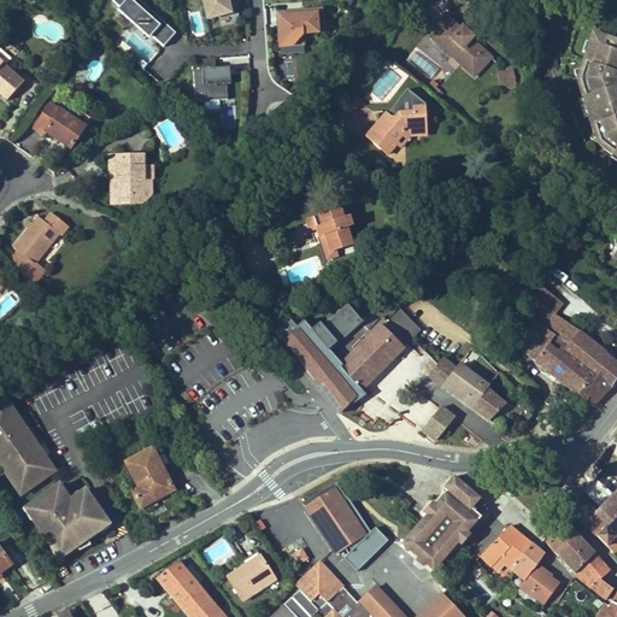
[(152,12),(137,0),(113,0),(112,1),(119,9),(151,36),(164,47),(175,34),(159,19),(152,12)]
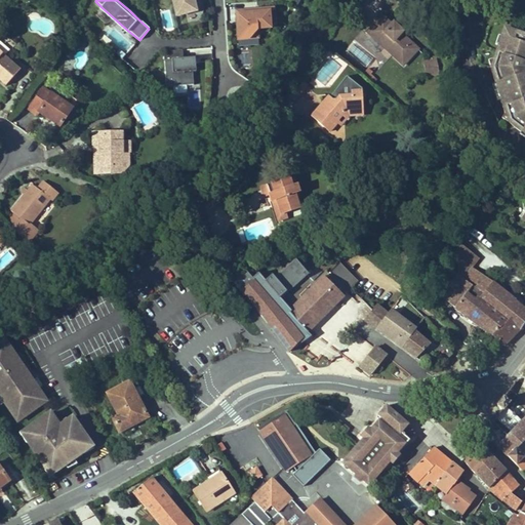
[(197,11),(194,0),(173,0),(177,16),(197,11)]
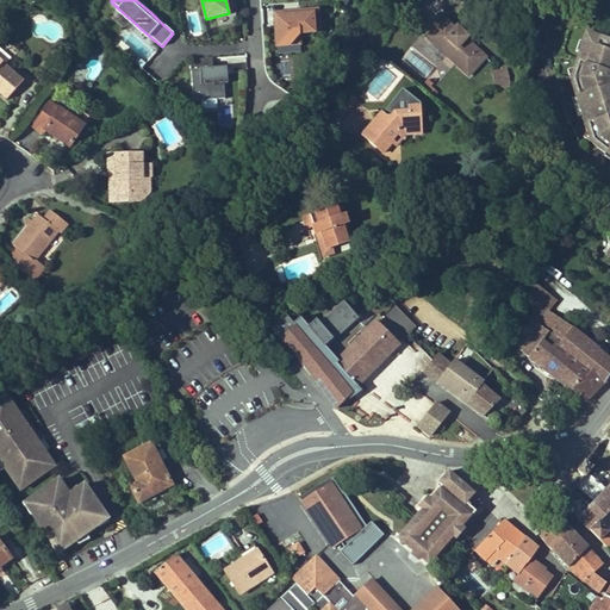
[(149,36),(118,8),(116,11),(147,38),(149,36)]
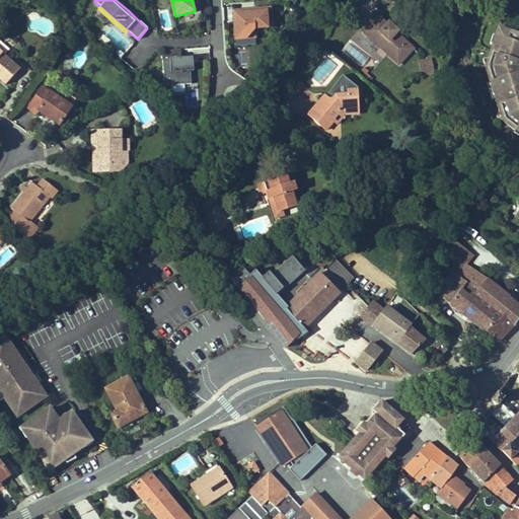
[(268,28),(267,23),(273,22),(271,8),(237,10),(237,23),(234,23),(235,40),(246,39),(254,29),(268,28)]
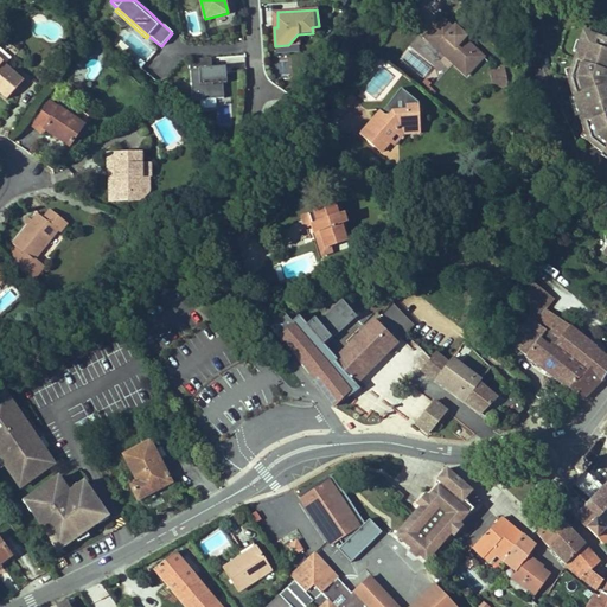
[(442,19),(426,38),(466,75),(483,57),(464,39),(465,37),(454,27),(453,29),(442,19)]
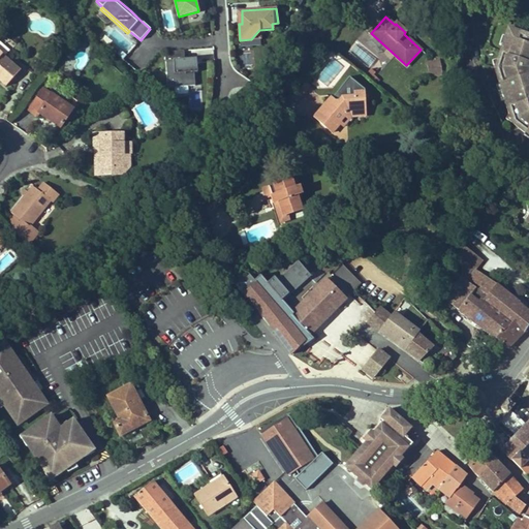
[(528,35),(507,29),(505,37),(507,38),(505,44),(502,45),(497,60),(500,67),(495,68),(509,114),(514,113),(516,119),(512,123),(528,135),(528,35)]
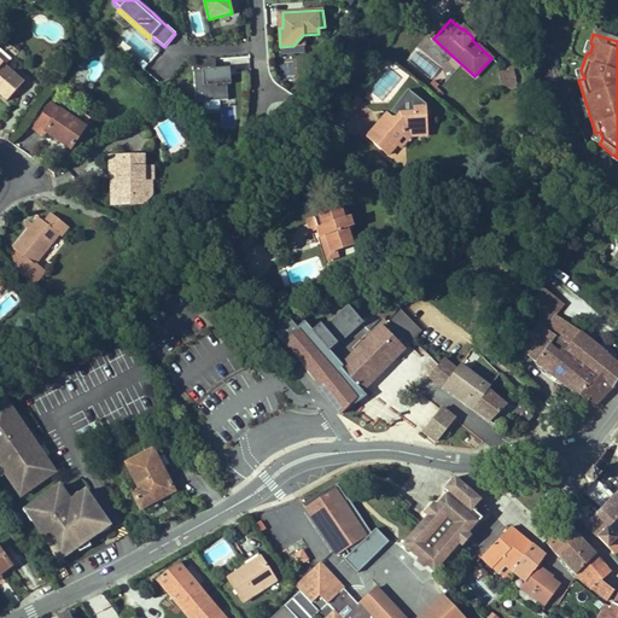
[(12,59),(0,47),(0,93),(7,100),(23,82),(6,66),(12,59)]
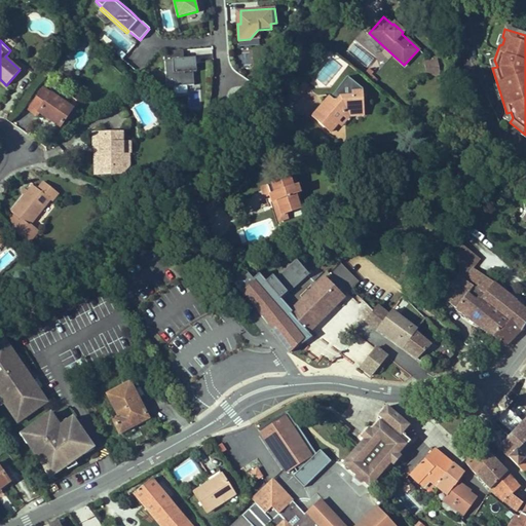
[(359,47),(351,52),(357,60),(364,55),(359,47)]
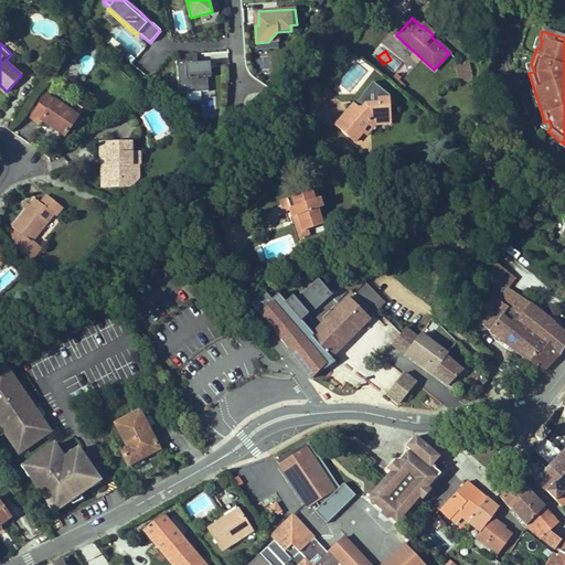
[(209,91),(206,62),(198,63),(196,54),(177,55),(180,93),(209,91)]
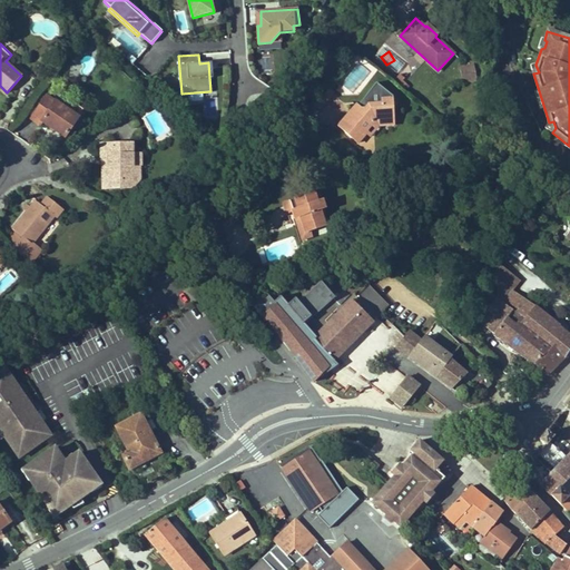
[(477,81),(474,65),(460,67),(463,84),(477,81)]
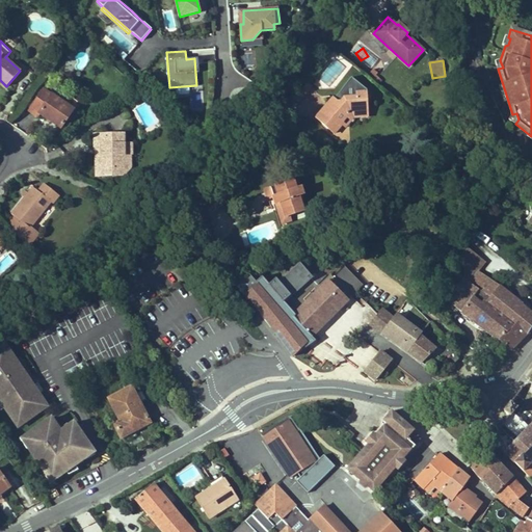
[(367,109),(366,92),(365,92),(367,90),(351,78),(334,100),(334,99),(317,118),(334,133),(342,124),(340,123),(347,114),(348,114),(348,111),(349,110),(367,109)]
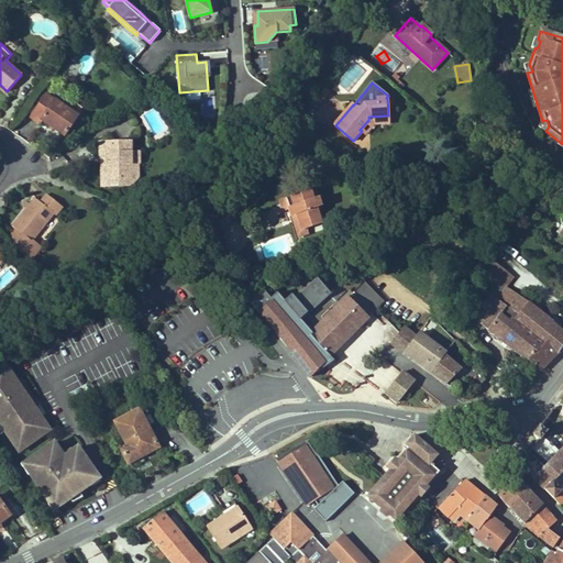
[(316,108),(330,91),(326,88),(318,96),(319,97),(317,99),(316,97),(310,103),(316,108)]
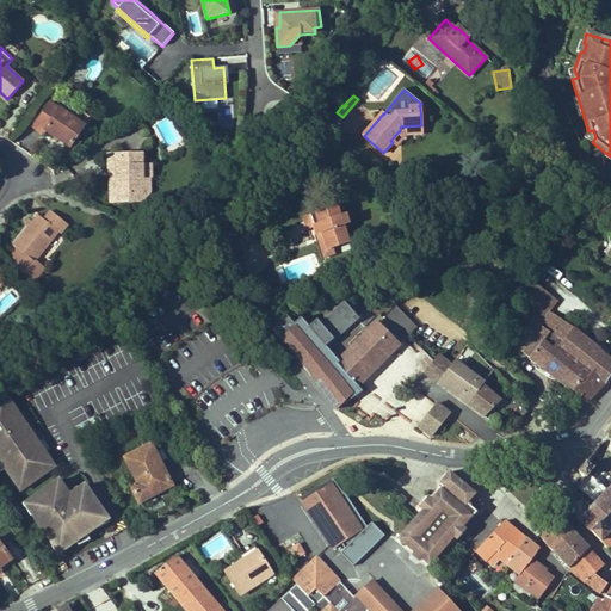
[(84,125),(75,119),(50,103),(34,127),(43,134),(45,130),(69,147),(84,127),(84,125)]
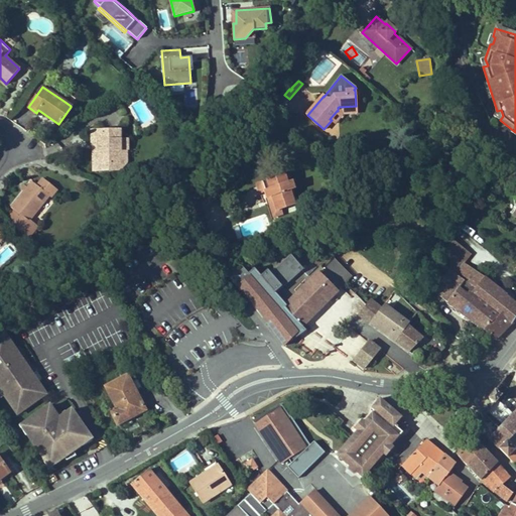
[(71,106),(76,99),(69,94),(63,101),(71,106)]
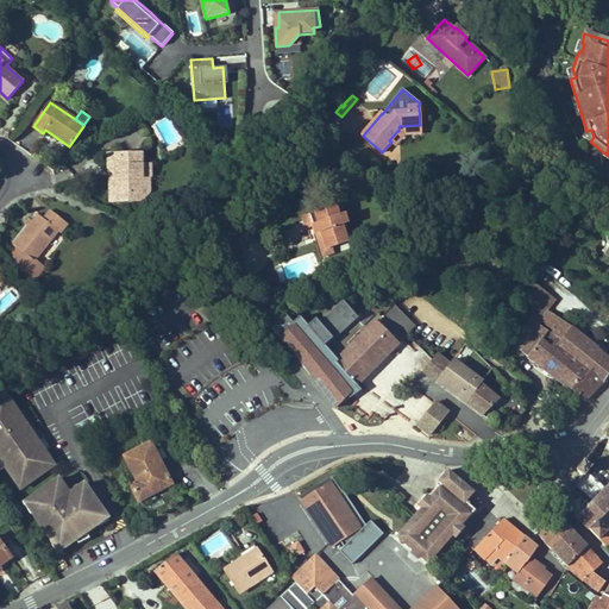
[(391,142),(395,145),(405,135),(420,133),(420,125),(400,126),(399,127),(399,131),(397,131),(389,140),(391,142)]
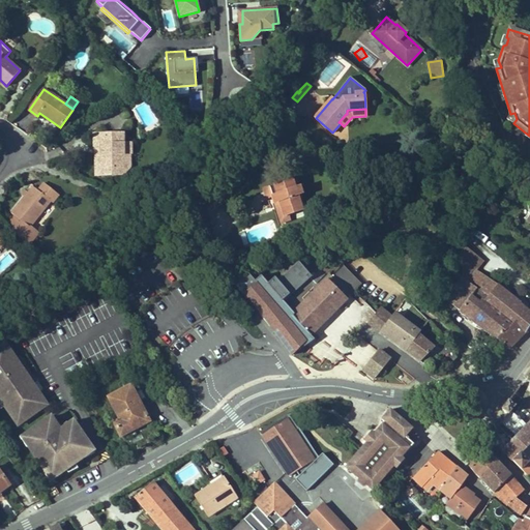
[(122,154),(129,153),(130,153),(130,142),(123,143),(122,133),(93,134),(94,149),(100,149),(101,175),(112,175),(112,169),(123,168),(122,154)]
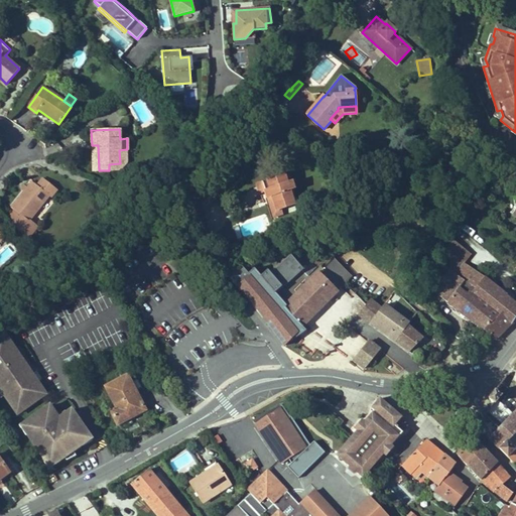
[(127,161),(126,149),(119,150),(120,163),(109,164),(109,170),(120,169),(127,161)]
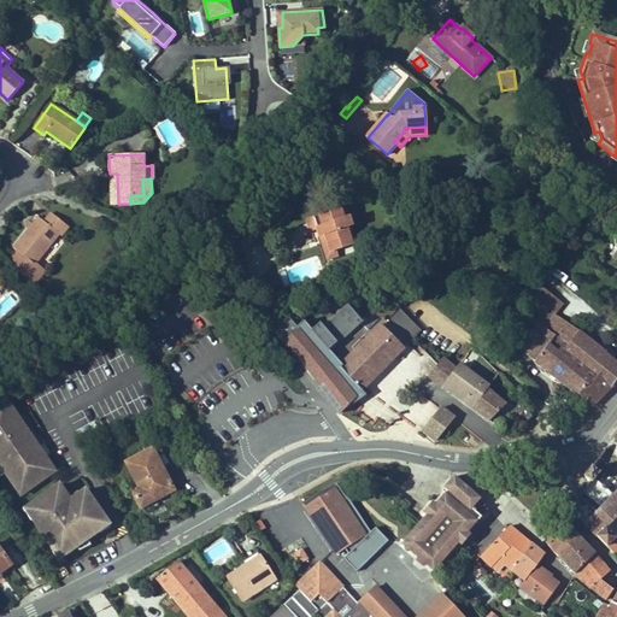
[(351,225),(345,206),(313,217),(317,228),(321,236),(329,234),(334,251),(335,251),(352,245),(346,228),(351,225)]
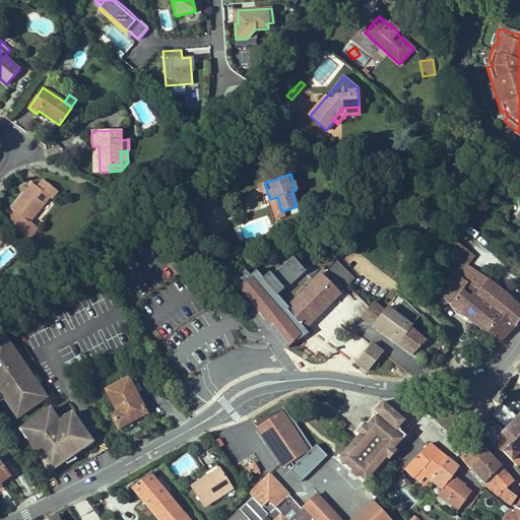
[(24,192),(11,209),(14,211),(17,213),(10,222),(27,242),(38,229),(30,221),(50,198),(52,200),(58,192),(43,180),(37,187),(33,183),(27,189),(24,192)]
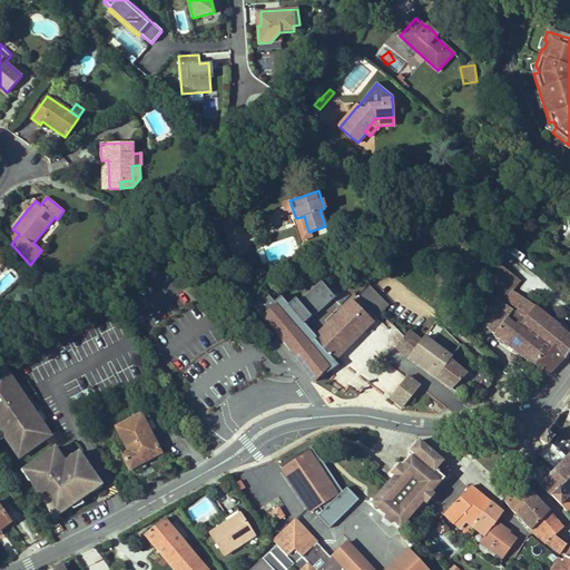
[(293,210),(290,200),(283,203),(286,213),(293,210)]
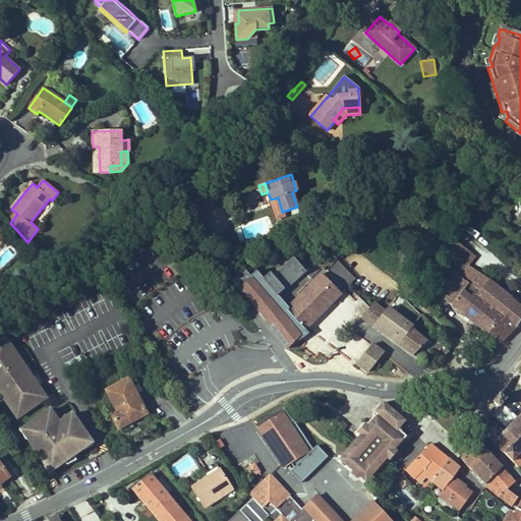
[(282,212),(278,197),(271,199),(277,219),(285,216),(283,212),(282,212)]
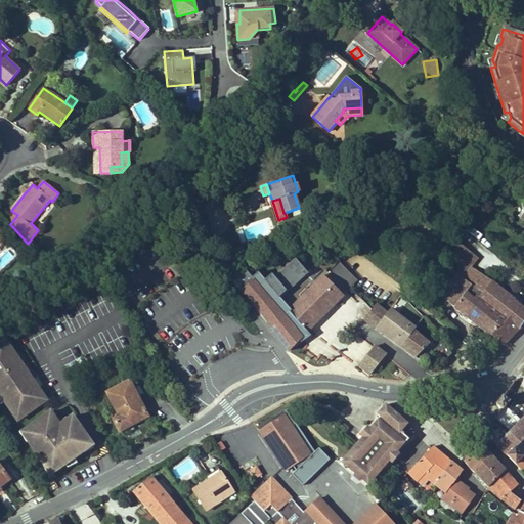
[(17,215),(14,213),(8,221),(10,224),(17,215)]
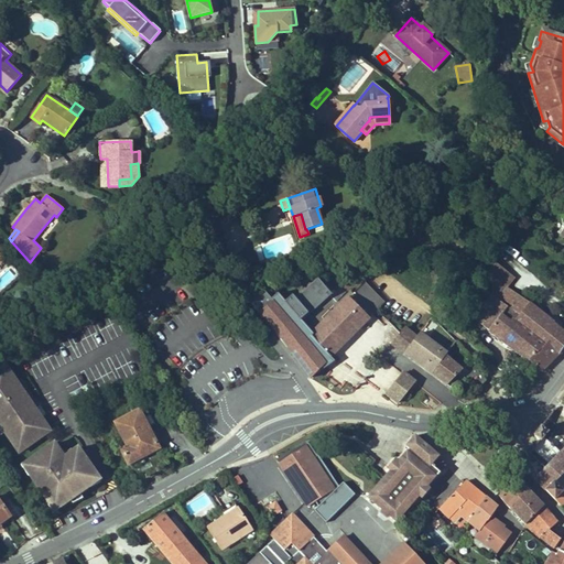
[(513,279),(489,260),(491,293),(489,293),(492,295),(520,317),(517,322),(546,346),(549,344),(559,354),(563,344),(563,337),(550,325),(551,325),(528,306),(528,305),(506,290),(513,279)]
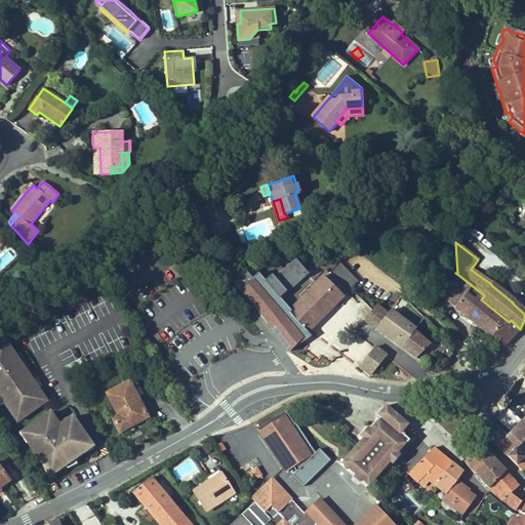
[(288,352),(344,296),(325,278),(291,311),(279,299),(285,293),(286,294),(309,275),(295,259),(274,279),(272,276),(263,284),(258,287),(245,273),(234,283),(256,309),(288,352)]
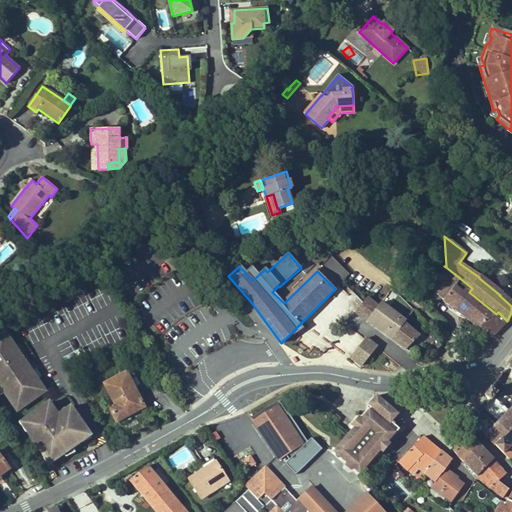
[(349,275),(331,256),(317,271),(335,289),(349,275)]
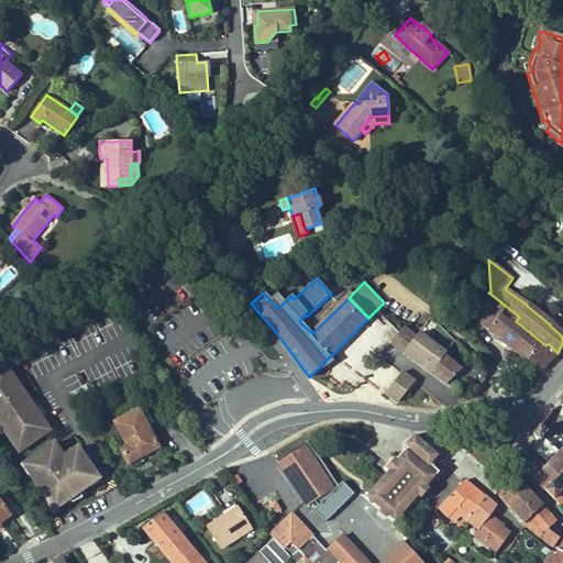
[(489,298),(492,295),(488,293),(479,284),(477,287),(489,298)]
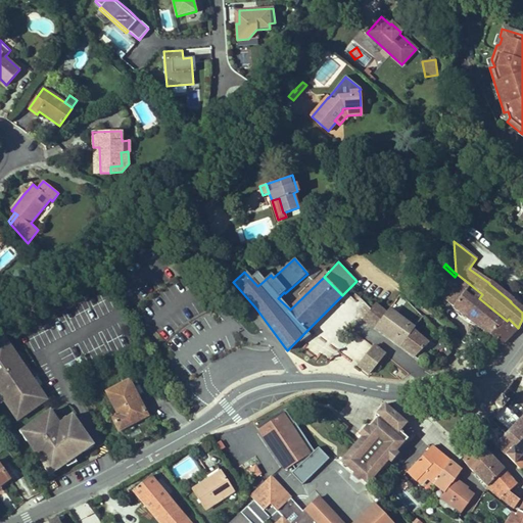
[(262,283),(248,269),(244,272),(257,286),(262,283)]
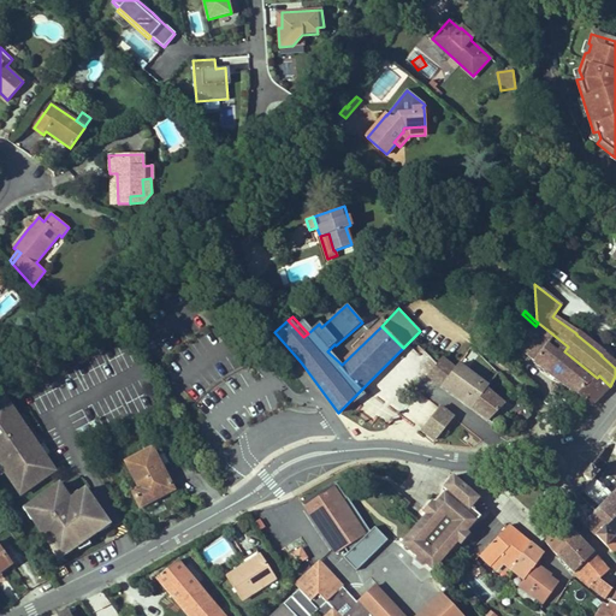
[(568,347),(538,323),(535,326),(519,349),(534,361),(533,362),(576,395),(576,394),(590,407),(610,386),(599,375),(597,378),(564,351),(568,347)]
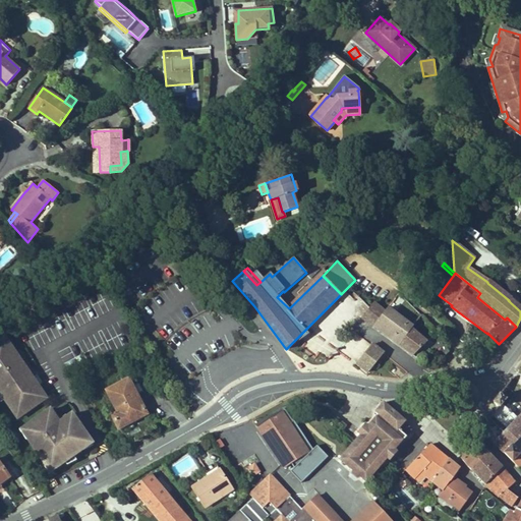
[(373,327),(385,311),(373,303),(361,317),(373,327)]
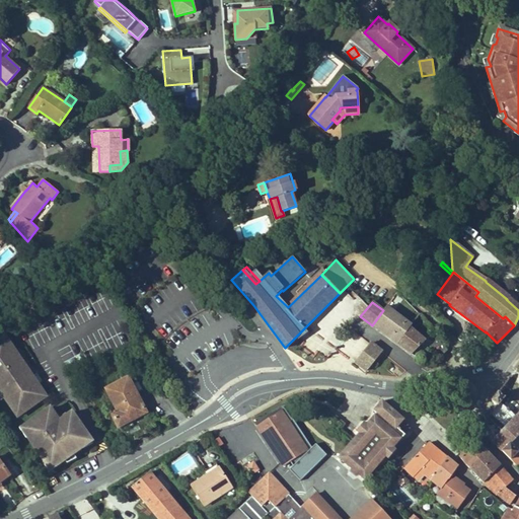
[(411,325),(386,306),(383,310),(372,325),(397,344),(409,329),(411,325)]
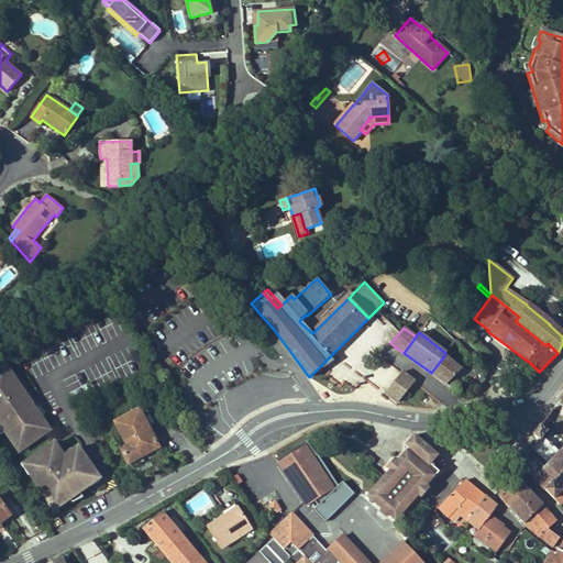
[(350,387),(375,357),(350,337),(338,351),(343,355),(330,372),(350,387)]
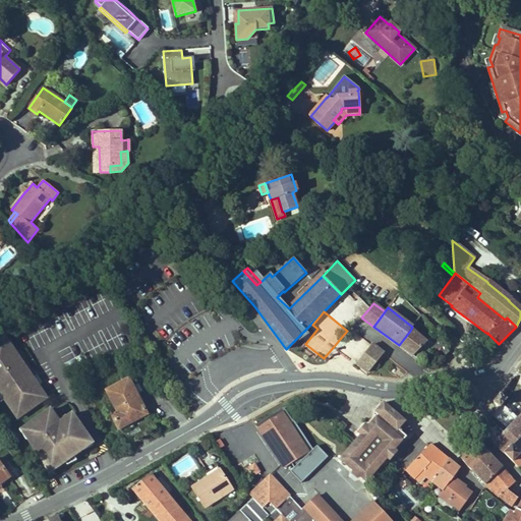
[(413,355),(426,343),(410,331),(399,345),(413,355)]
